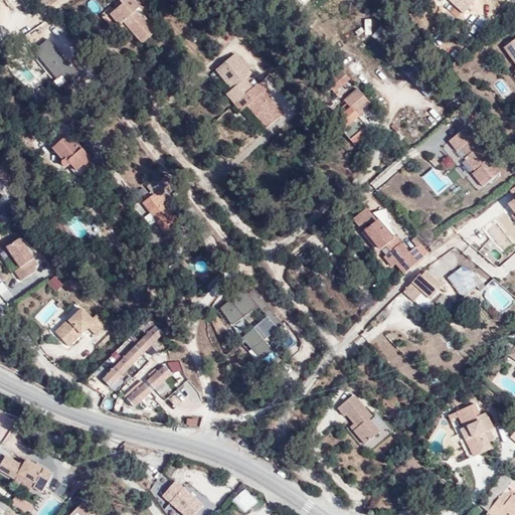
[(164,20),(152,5),(149,7),(143,0),(111,0),(108,3),(125,23),(136,14),(150,31),(164,20)]
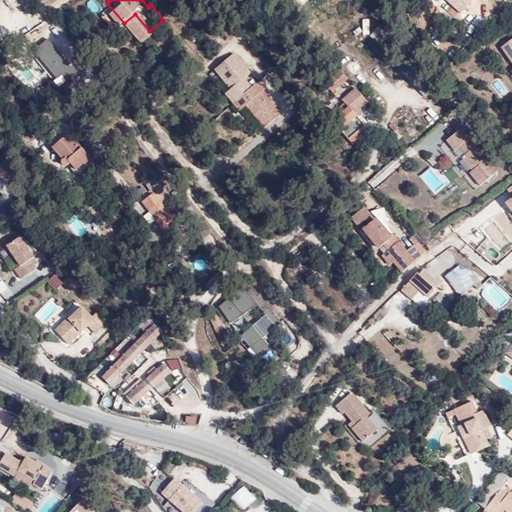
[(408,16),(405,13),(403,10),(383,29),(387,34),(408,16)]
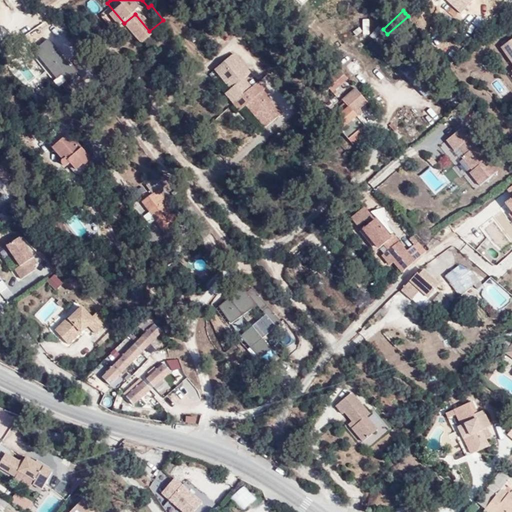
[(46,38),(32,51),(63,83),(77,69),(46,38)]
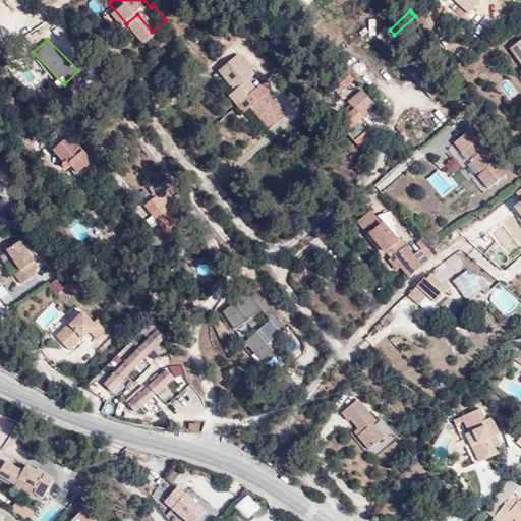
[(520,40),(509,48),(520,66),(520,71),(520,72),(520,73),(520,40)]
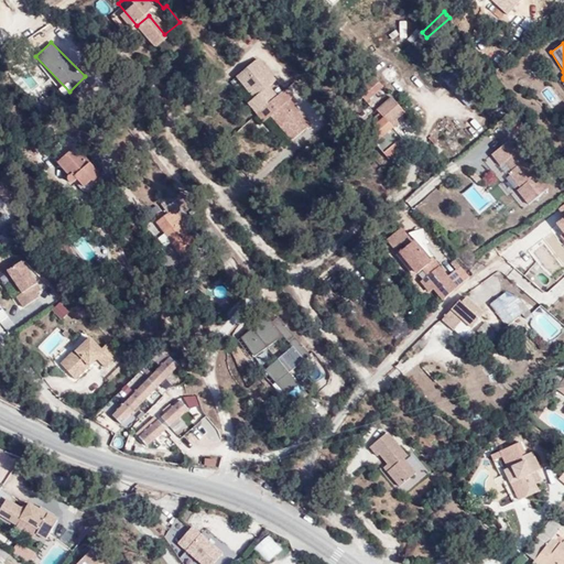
[(481,57),(486,52),(478,45),(474,50),(481,57)]
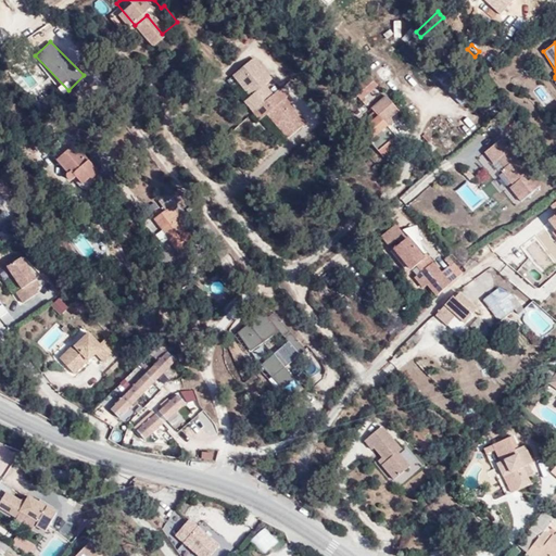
[(255,55),(232,73),(250,95),(243,99),(260,119),(267,113),(287,138),(307,122),(255,55)]
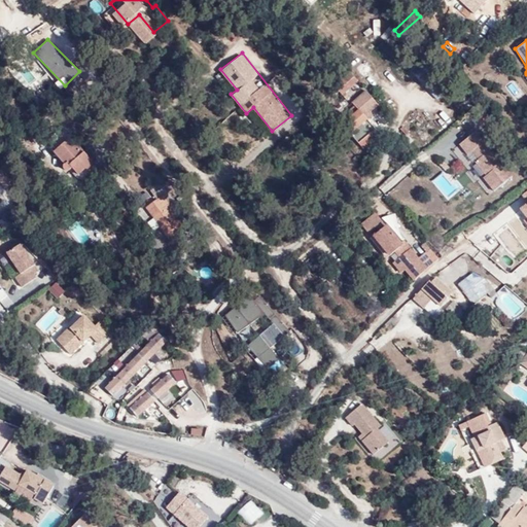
[(437,63),(431,58),(423,66),(429,71),(437,63)]
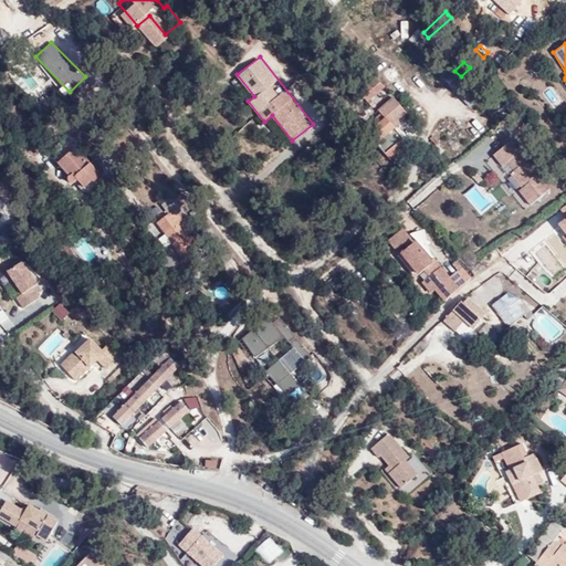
[(397,73),(389,64),(368,83),(371,90),(378,84),(381,87),(397,73)]
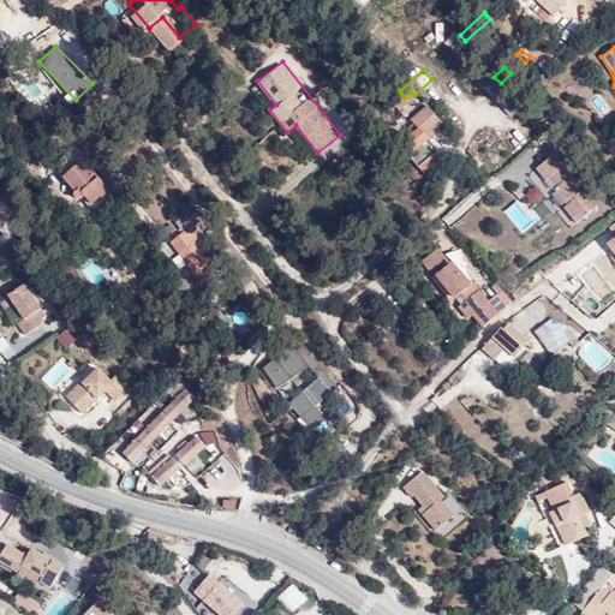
[(423,138),(435,151),(454,135),(440,119),(455,106),(440,90),(425,103),(433,112),(418,125),(425,135),(423,138)]
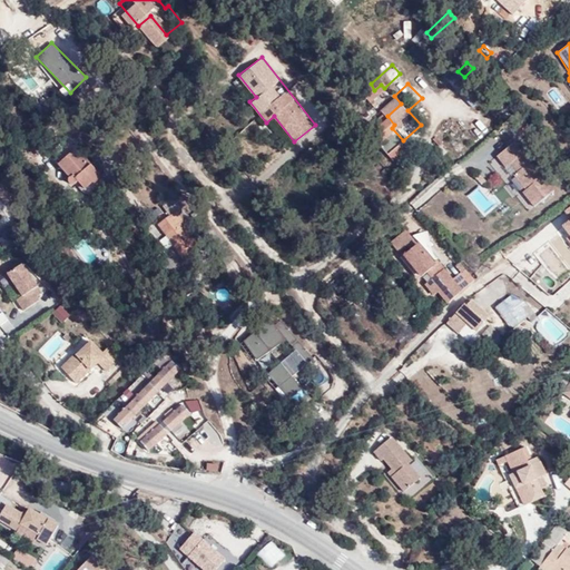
[(546,92),(557,109),(567,102),(554,86),(546,92)]
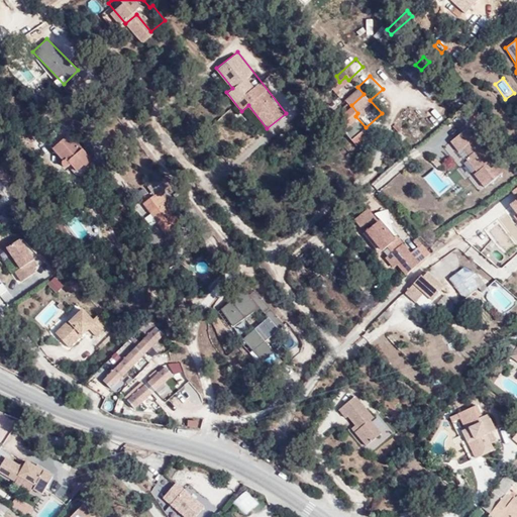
[(382,113),(366,127),(370,132),(386,117),(382,113)]
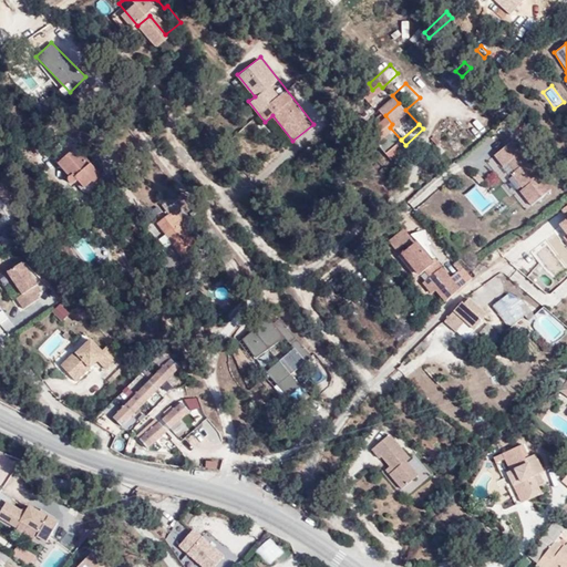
[(66,154),(82,141),(85,137),(78,130),(60,146),(66,154)]
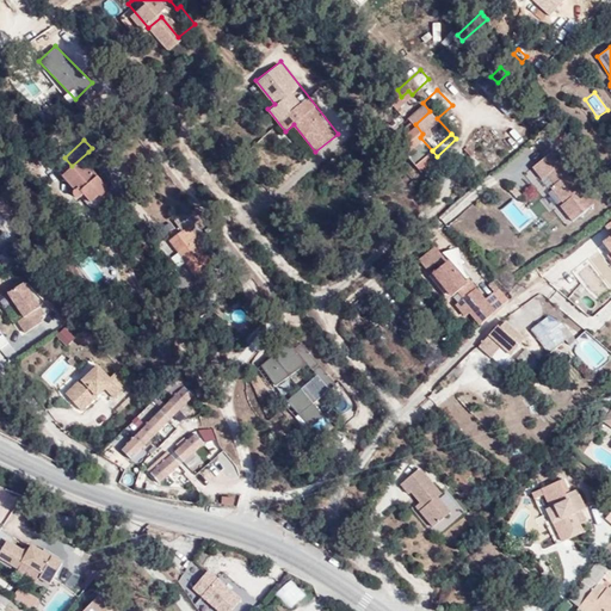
[(425,142),(408,155),(414,162),(431,150),(425,142)]
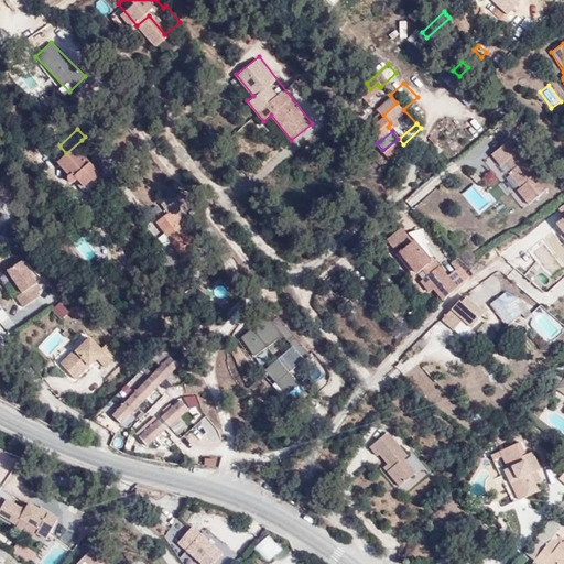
[(523,145),(527,142),(517,132),(500,145),(509,156),(513,153),(521,162),(518,165),(531,180),(528,182),(538,195),(556,180),(533,151),(530,153),(523,145)]
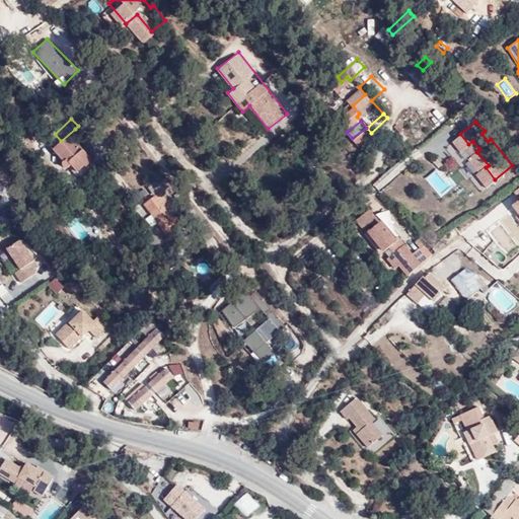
[(93,151),(97,148),(90,140),(86,143),(75,129),(61,141),(59,142),(70,154),(68,157),(68,159),(70,161),(73,162),(74,160),(77,159),(82,164),(94,153),(93,151)]
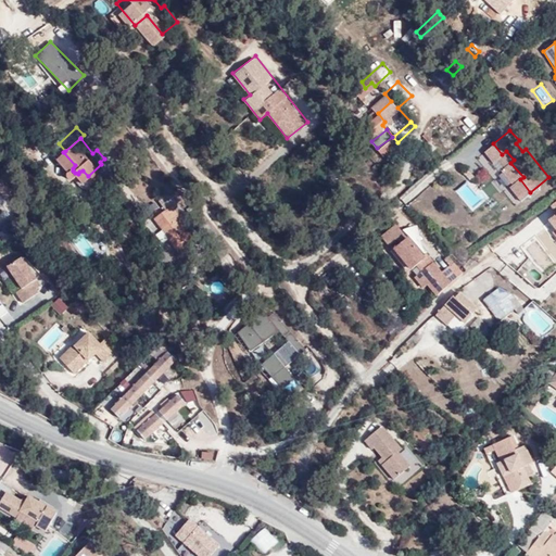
[(382,155),(397,148),(393,140),(378,147),(382,155)]
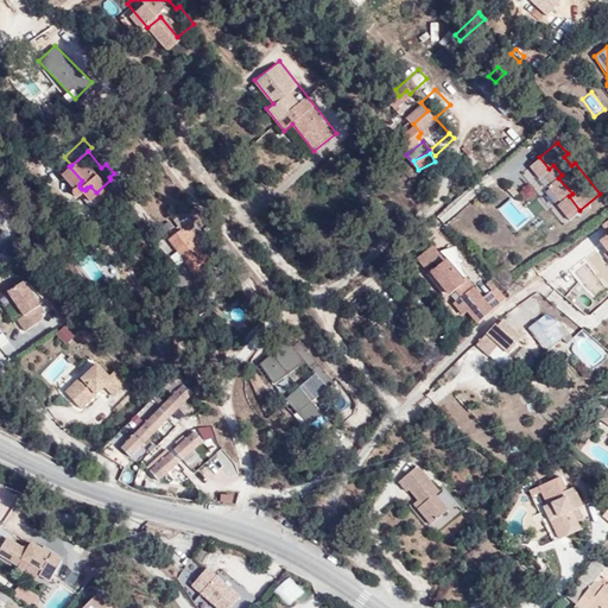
[(575,163),(568,153),(564,157),(571,165),(575,163)]
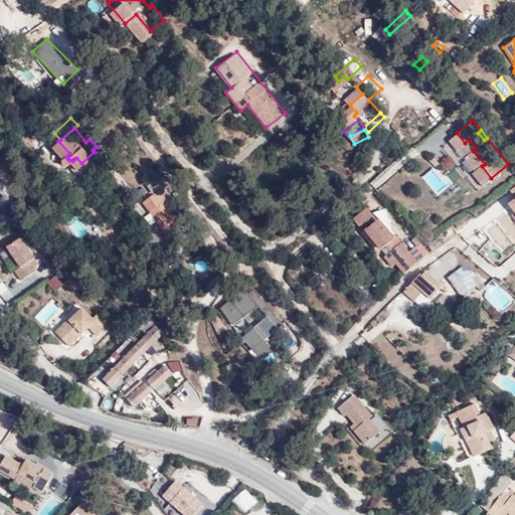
[(92,160),(93,162),(103,154),(97,147),(93,150),(94,152),(81,163),(76,158),(73,159),(81,168),(92,160)]
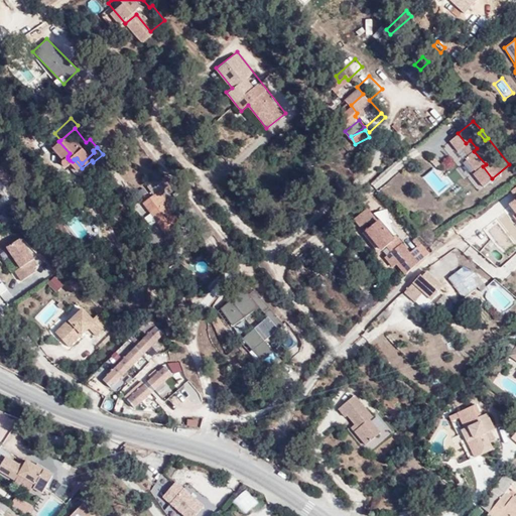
[(171,228),(185,219),(189,216),(161,176),(153,181),(159,190),(149,198),(171,228)]
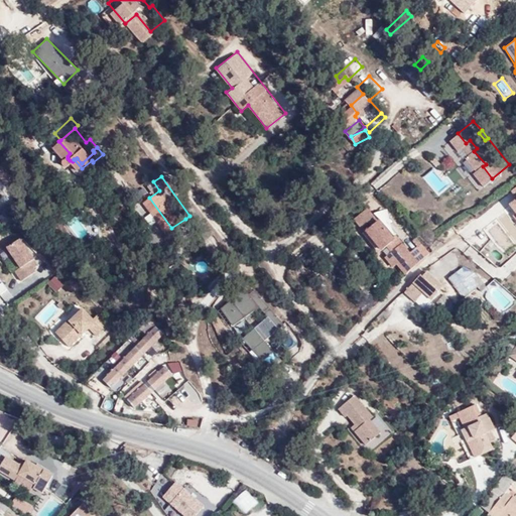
[(3,188),(0,185),(0,221),(23,203),(9,183),(3,188)]
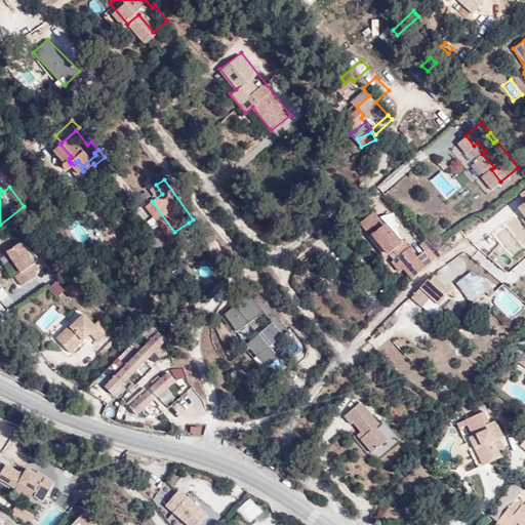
[(524,220),(524,188),(519,193),(524,200),(515,207),(524,220)]
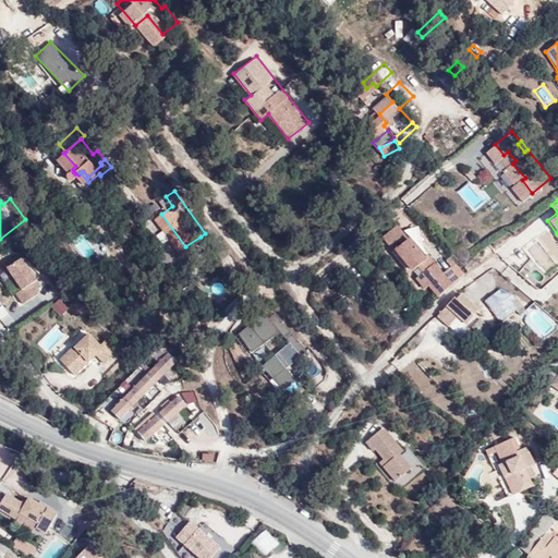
[(439,269),(449,282),(460,273),(461,271),(446,249),(441,251),(422,221),(419,222),(410,208),(397,218),(403,228),(412,222),(415,227),(408,231),(424,253),(431,250),(435,256),(429,259),(436,266),(434,269),(435,271),(439,269)]
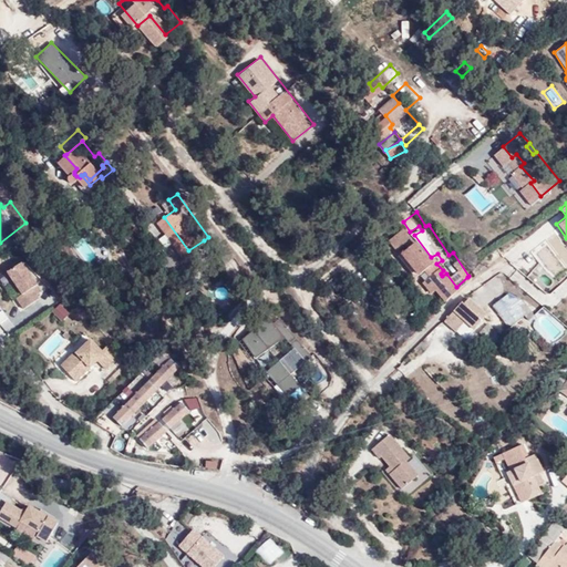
[(208,237),(204,240),(209,247),(214,244),(208,237)]
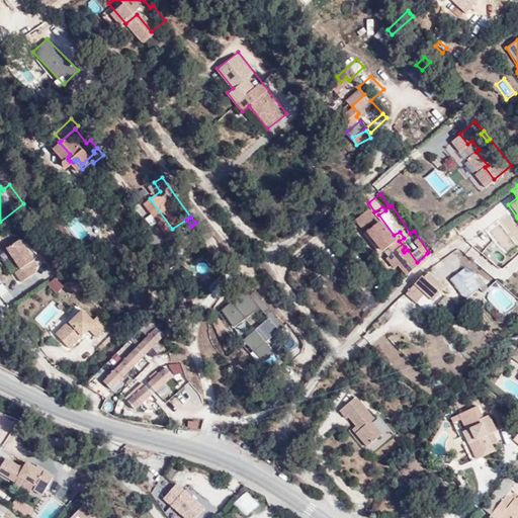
[(153,234),(165,249),(173,242),(161,227),(153,234)]
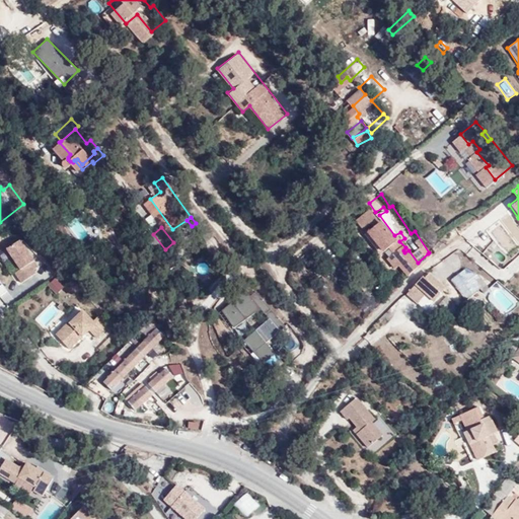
[(397,242),(403,250),(405,247),(399,241),(397,242)]
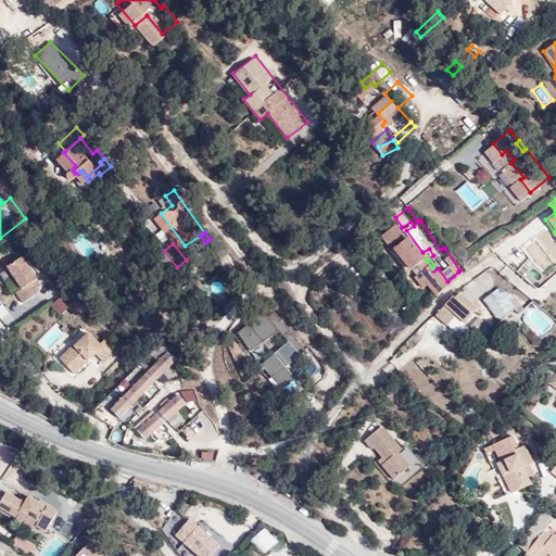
[(186,260),(177,267),(188,281),(197,274),(186,260)]
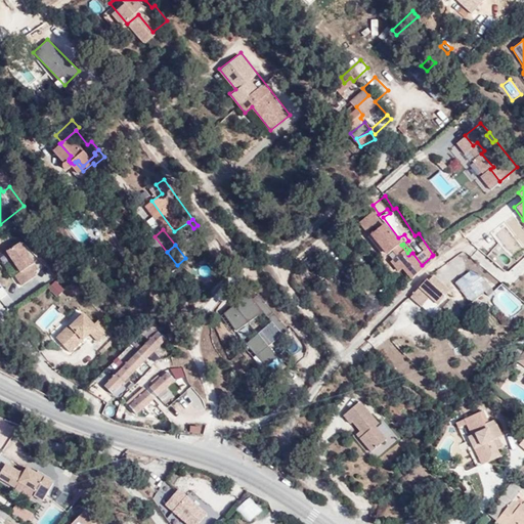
[(61,286),(59,280),(56,275),(60,271),(46,252),(33,260),(47,281),(42,284),(47,295),(61,286)]
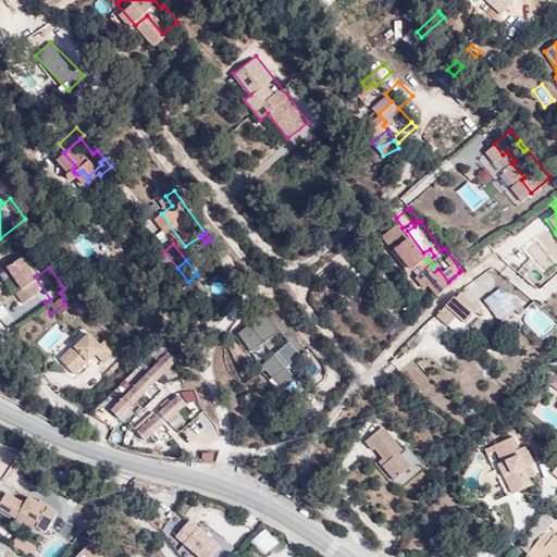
[(503,276),(510,285),(515,282),(518,280),(510,271),(503,276)]
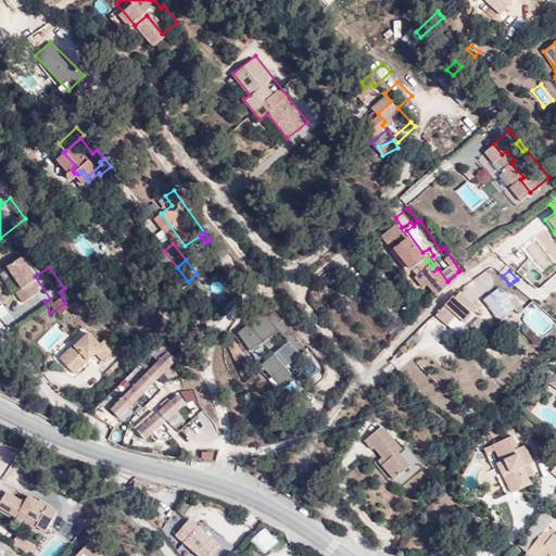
[(472,311),(495,289),(479,272),(474,277),(471,275),(454,293),(472,311)]
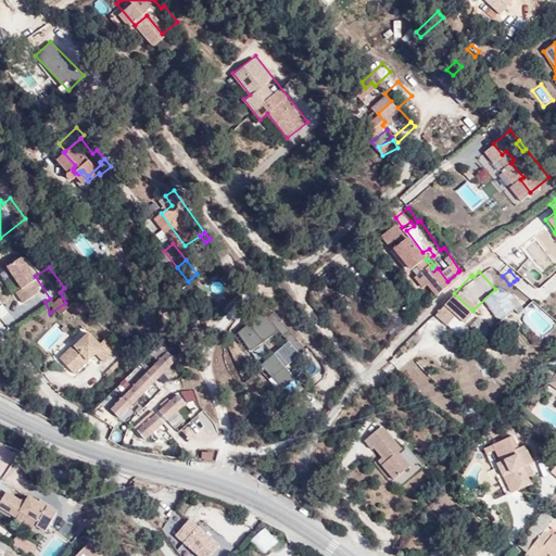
[(514,281),(525,294),(530,290),(520,277),(517,279),(514,281)]
